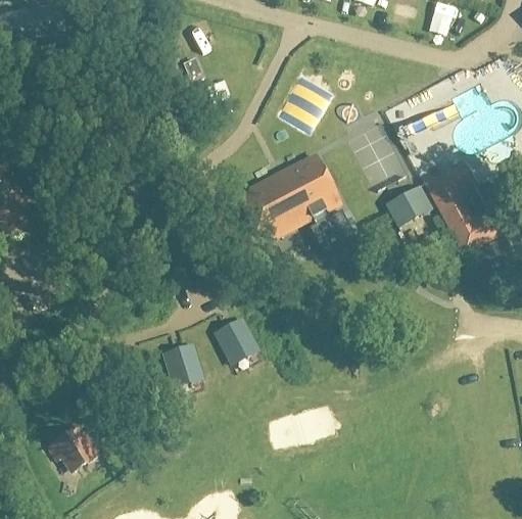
[(0,13),(44,5),(42,0),(0,0),(0,13)]
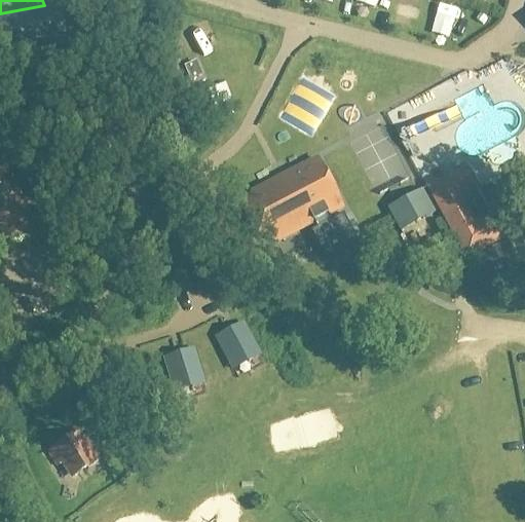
[(200,71),(194,58),(184,63),(189,76),(200,71)]
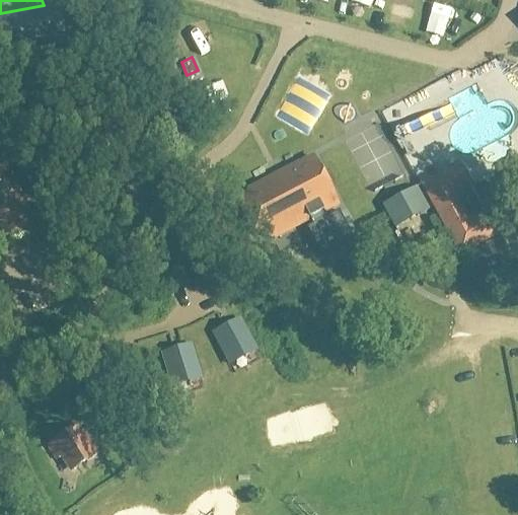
[(19,217),(18,215),(28,211),(0,146),(0,220),(2,225),(19,217)]
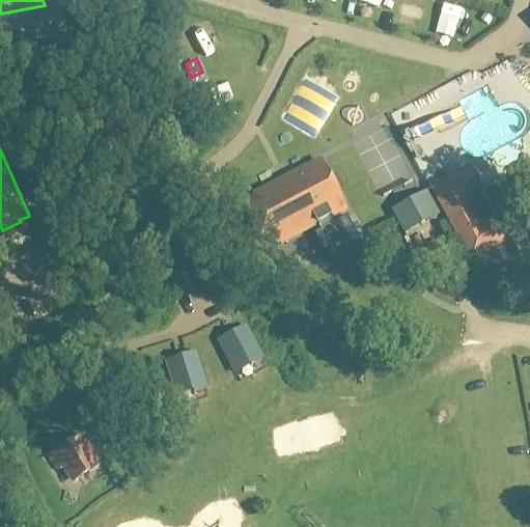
[(329,214),(344,205),(319,157),(253,191),(251,192),(244,214),(258,241),(276,241),(279,240),(316,220),(319,225),(312,229),(328,257),(360,240),(345,212),(331,219),(329,214)]
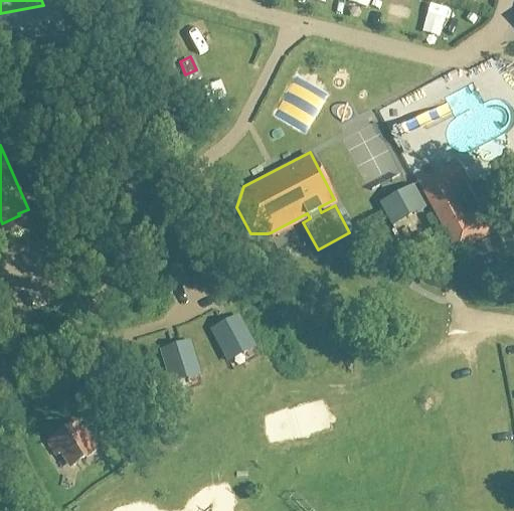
[(456,247),(492,228),(480,207),(466,215),(452,188),(468,180),(456,158),(418,178),(430,200),(456,247)]
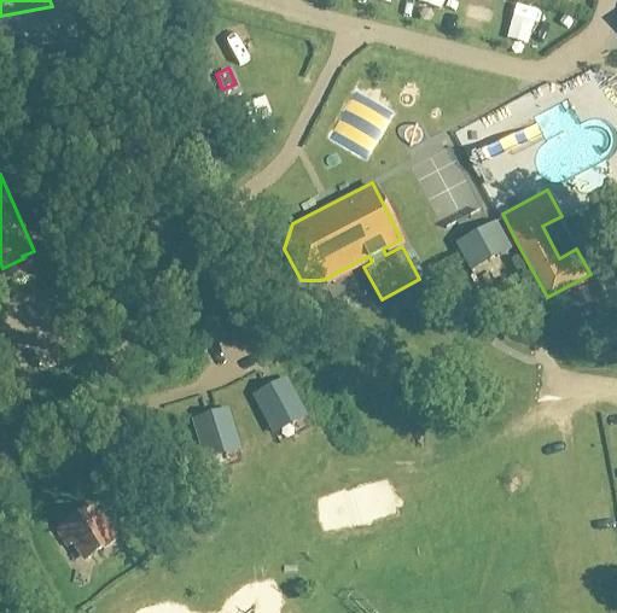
[(286,373),(255,389),(268,415),(286,407),(292,418),(306,412),(286,373)]
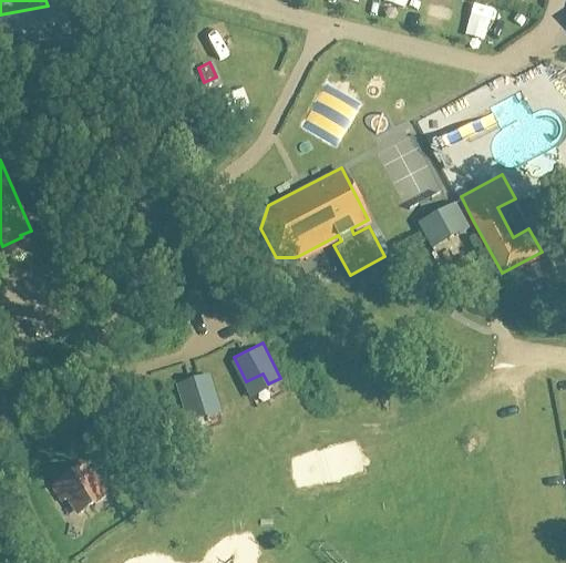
[(206,413),(219,410),(207,372),(177,381),(185,408),(203,402),(206,413)]
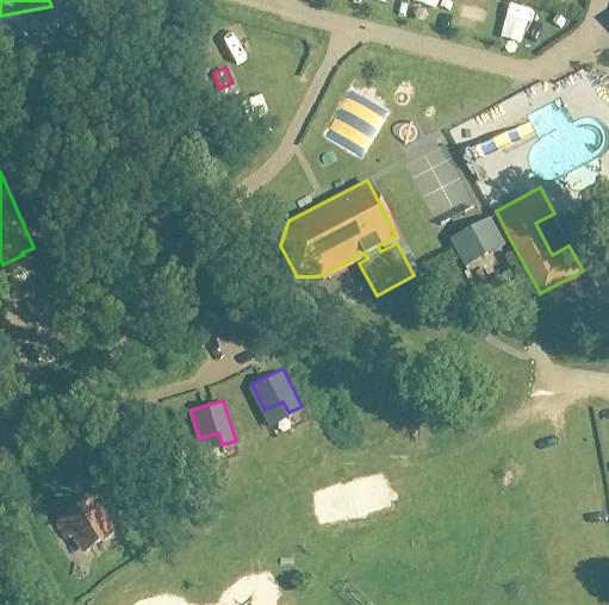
[(87,499),(55,521),(61,529),(70,523),(85,547),(109,532),(87,499)]
